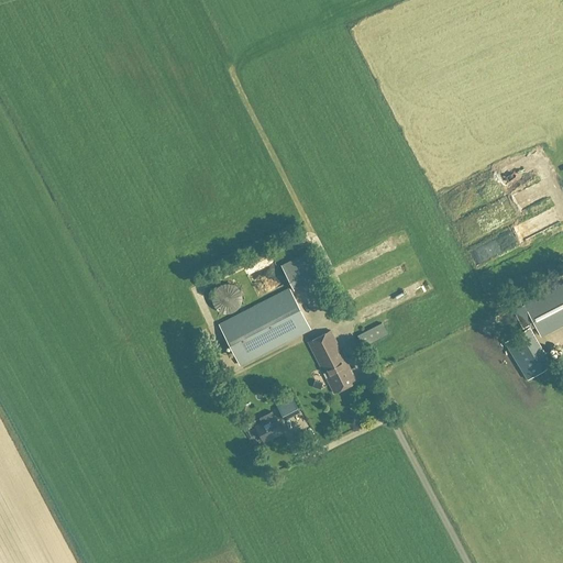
[(528,206),(547,197),(540,183),(521,191),(528,206)]
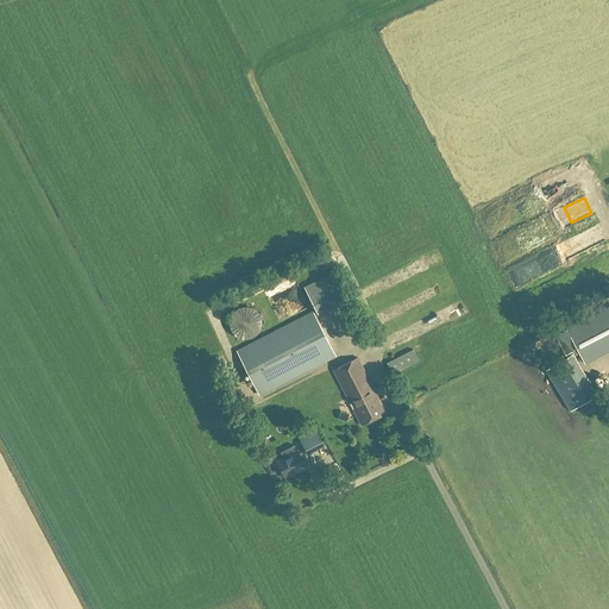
[(566,218),(556,220),(558,231),(569,228),(566,218)]
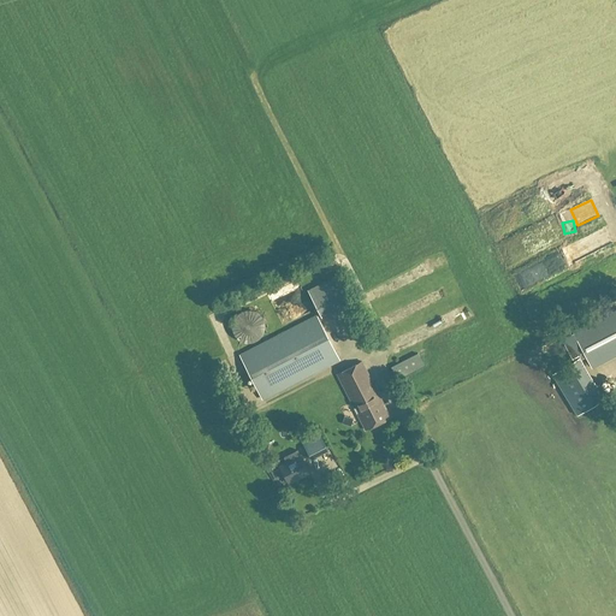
[(498,246),(515,236),(511,229),(495,238),(498,246)]
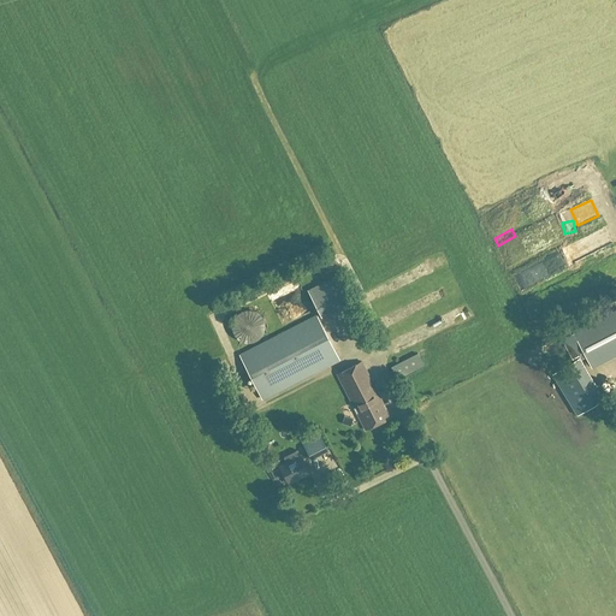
[(551,254),(551,249),(532,256),(552,255),(531,265),(531,255),(525,256),(513,261),(514,273),(516,273),(525,270),(525,279),(535,278),(596,253),(594,237),(593,236),(588,236),(574,242),(556,243),(558,248),(558,250),(551,254)]
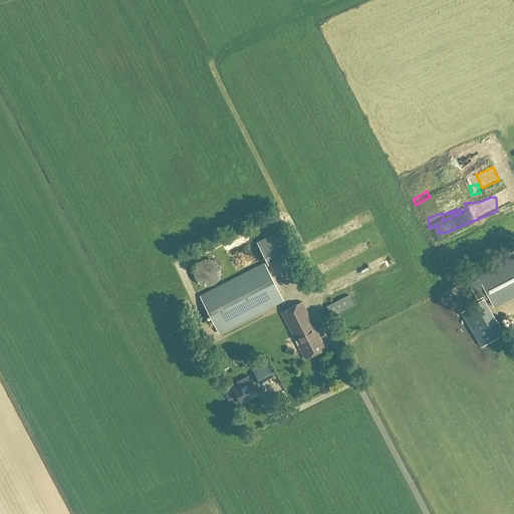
[(416,208),(422,222),(432,217),(426,204),(416,208)]
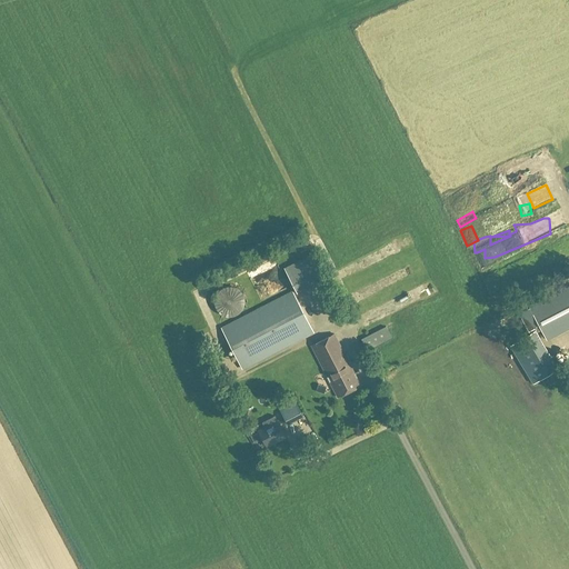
[(329,278),(316,252),(283,269),(297,295),(329,278)]
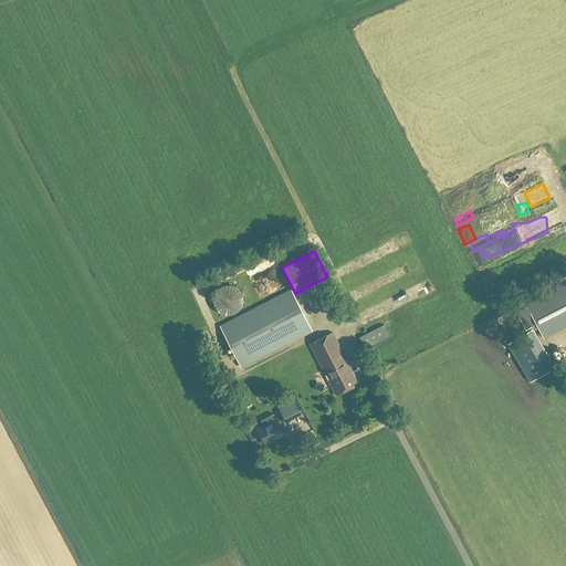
[(417,258),(405,264),(411,274),(422,269),(417,258)]
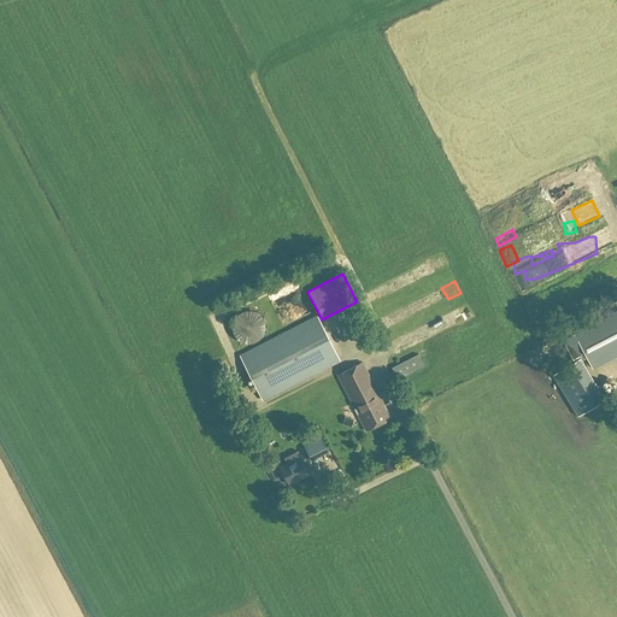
[(456,307),(458,321),(468,319),(465,306),(456,307)]
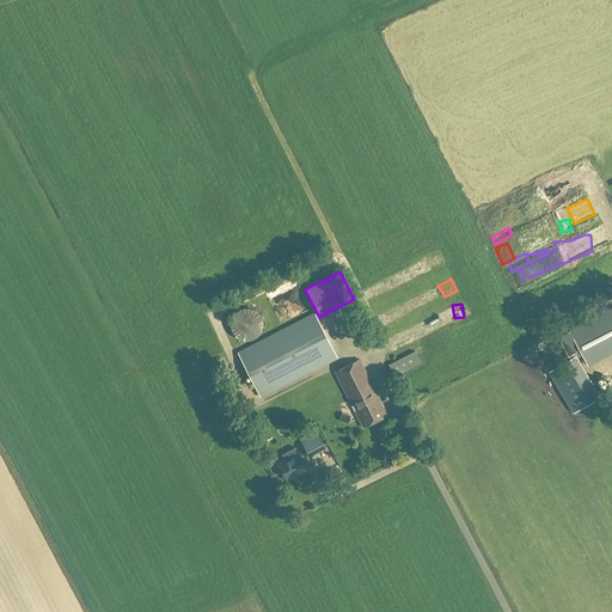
[(262,330),(262,325),(262,320),(259,316),(256,312),(251,310),(246,310),(242,310),(237,312),(233,316),(231,320),(231,325),(231,330),(233,335),(237,338),(242,341),(246,341),(251,341),(256,338),(259,335),(262,330)]
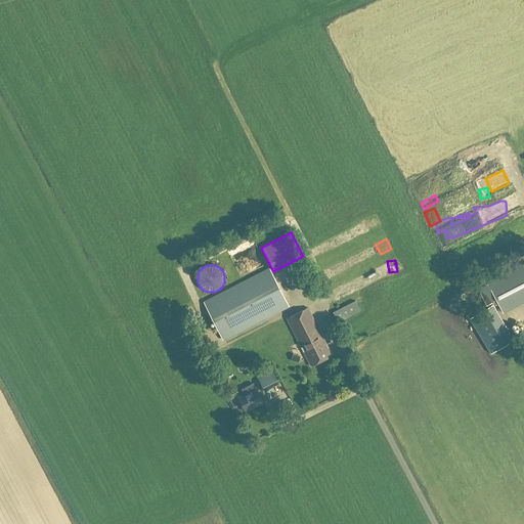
[(523,265),(488,285),(479,289),(487,304),(492,301),(494,304),(497,303),(504,313),(523,302),(523,265)]
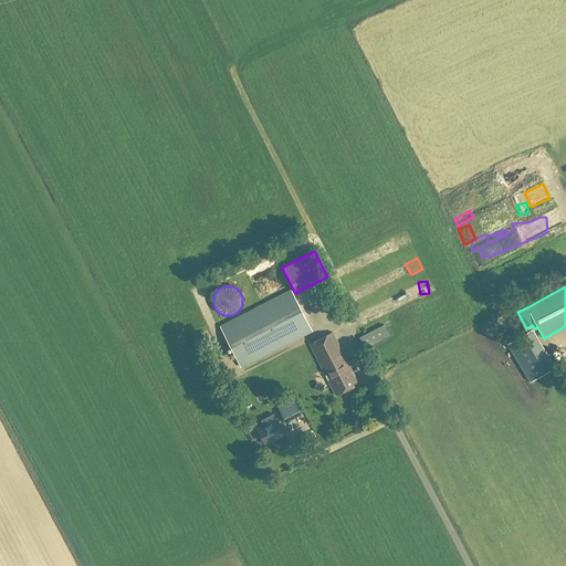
[(291,291),(220,327),(241,367),(312,331),(291,291)]
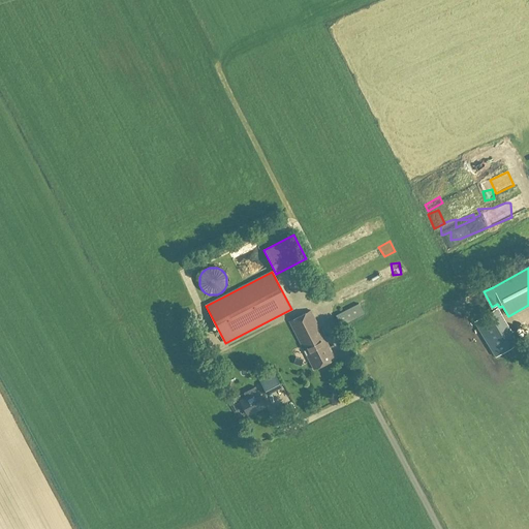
[(359,305),(337,316),(341,325),(364,314),(359,305)]
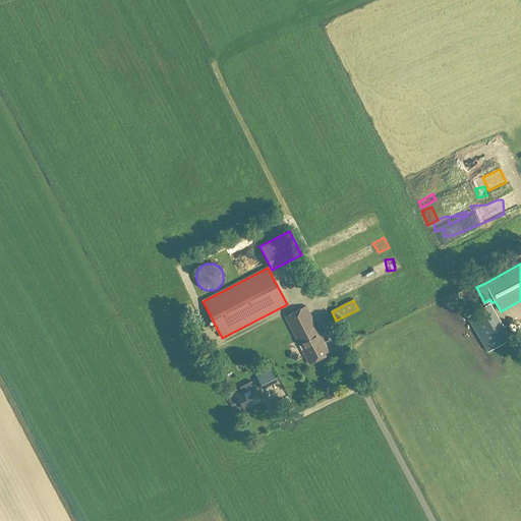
[(467,316),(488,351),(510,338),(488,303),(467,316)]
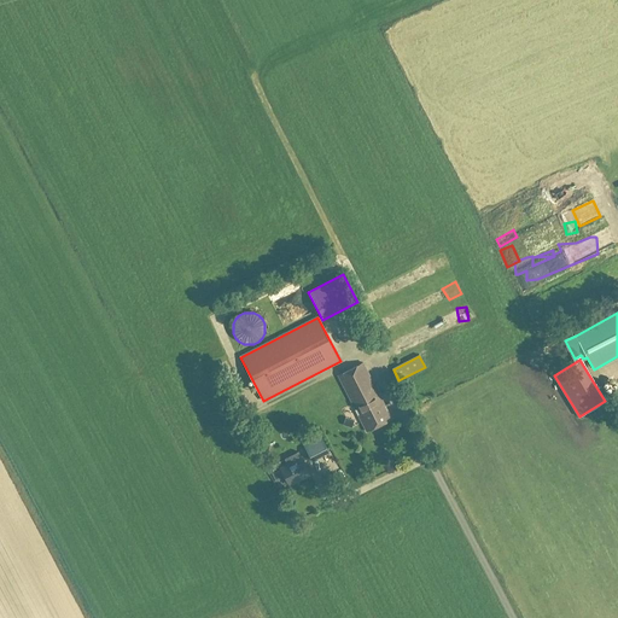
[(338,377),(362,423),(367,432),(391,420),(363,363),(338,377)]
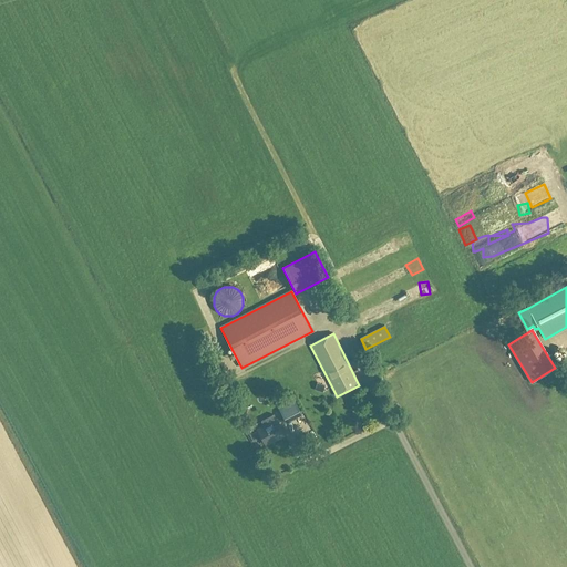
[(294,398),(278,405),(286,422),(302,413),(294,398)]
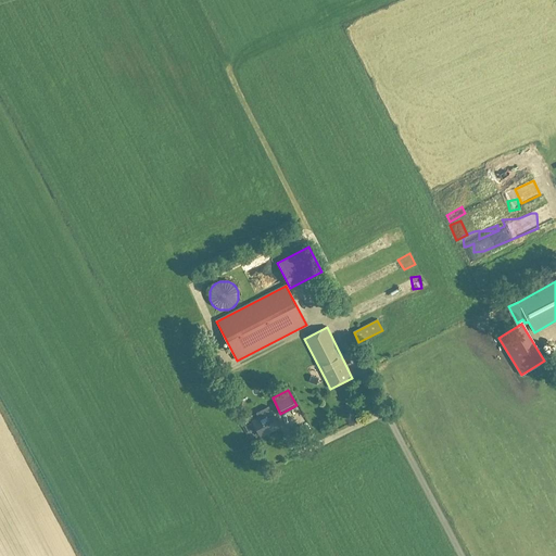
[(258,419),(252,422),(255,429),(260,437),(278,428),(270,412),(269,409),(268,406),(255,413),(258,419)]
